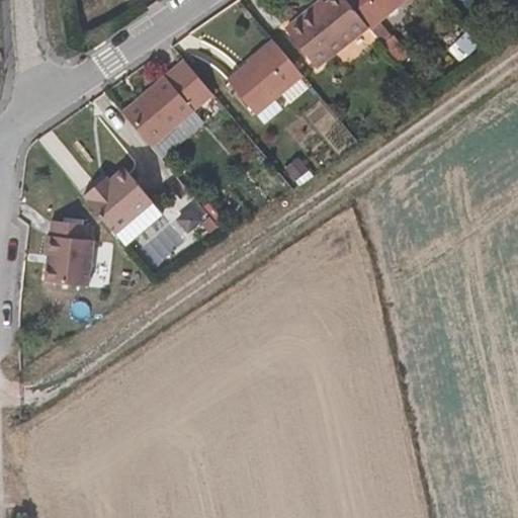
[(369,29),(345,0),(335,0),(329,5),(324,0),(322,0),(283,29),(317,70),(369,29)]
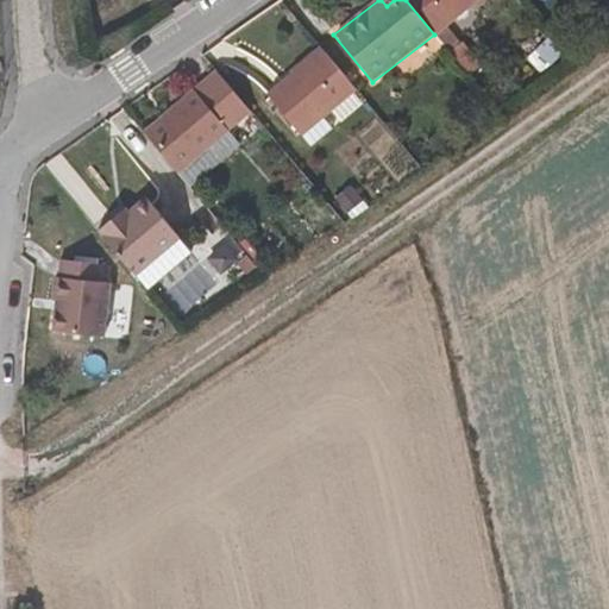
[(476,0),(406,0),(434,35),(476,0)]
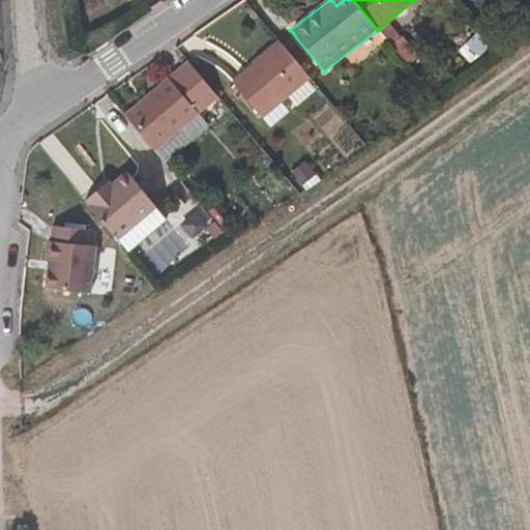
[(294,71),(265,36),(215,75),(243,111),(294,71)]
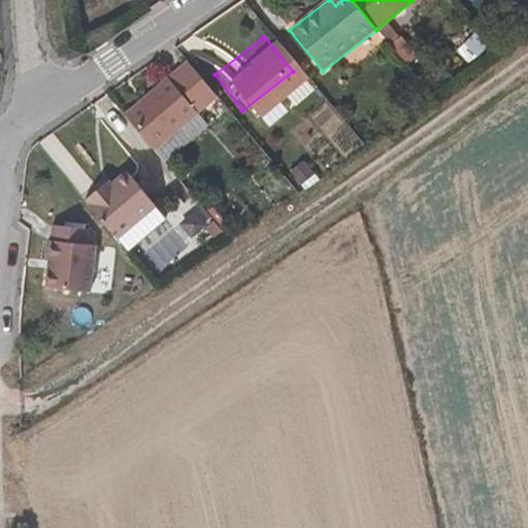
[(212,93),(186,59),(121,108),(159,156),(189,133),(178,120),(194,108),(212,93)]
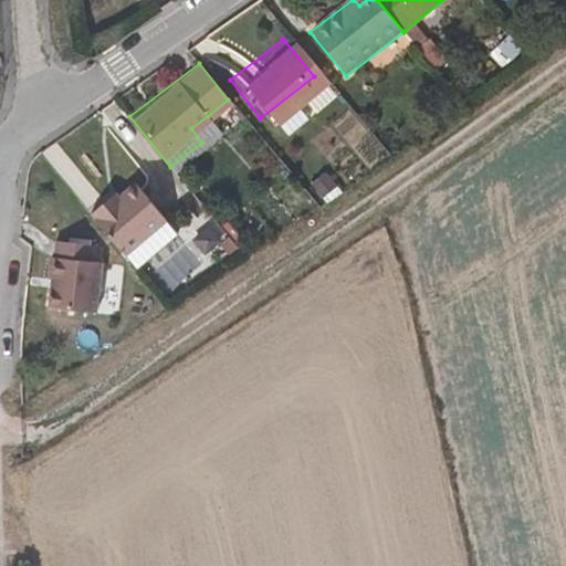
[(202,143),(218,129),(208,116),(191,128),(202,143)]
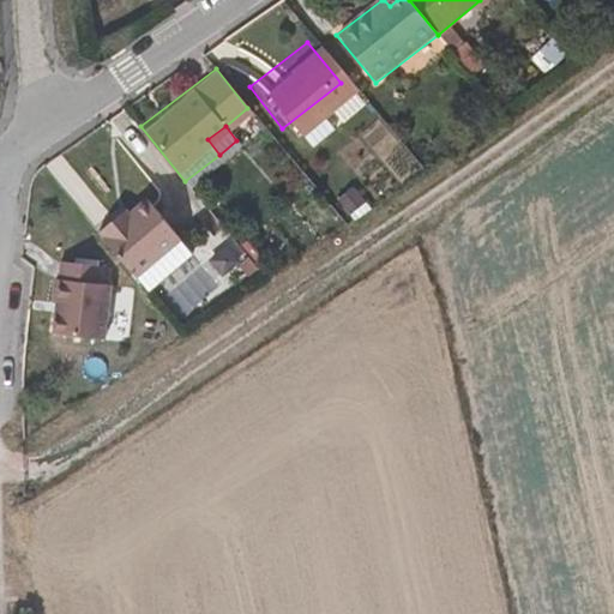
[(133,277),(179,241),(146,200),(124,220),(119,214),(96,230),(133,277)]
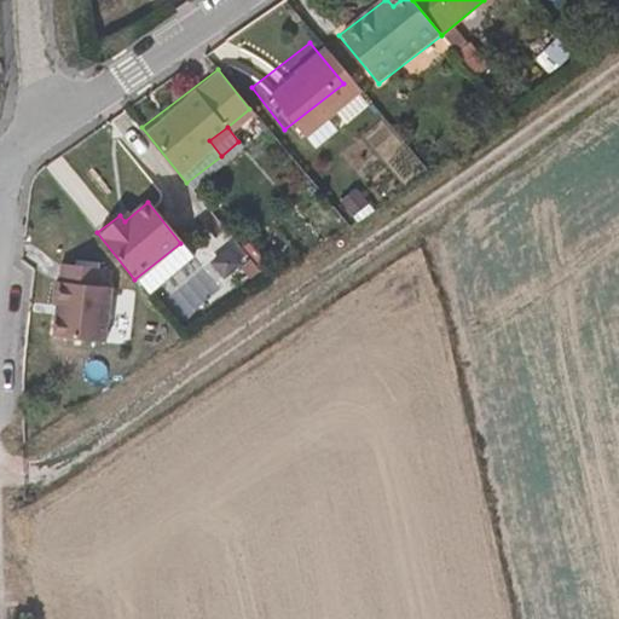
[(106,268),(62,264),(59,282),(105,285),(106,268)]
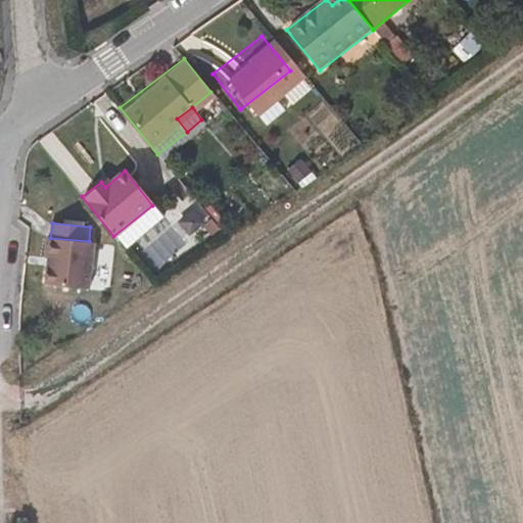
[(89,241),(50,238),(46,285),(92,289),(96,242),(89,241)]
